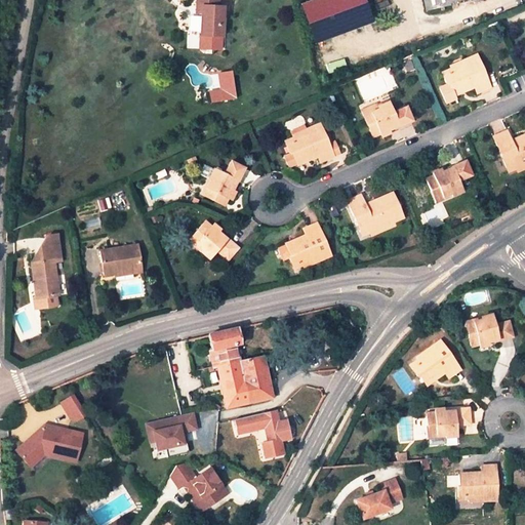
[(219,0),(195,0),(195,13),(200,13),(199,37),(225,39),(227,7),(219,6),(219,0)]
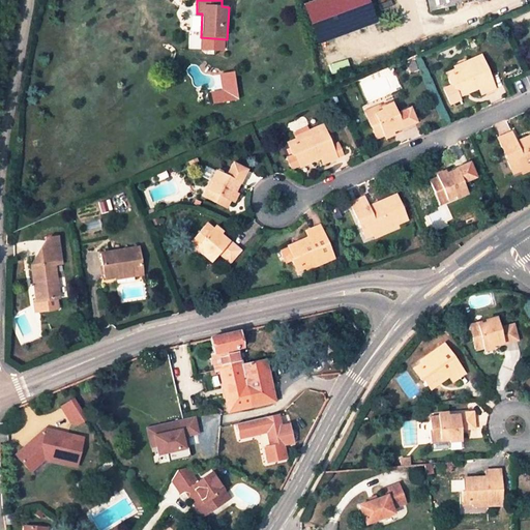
[(370,0),(312,0),(303,3),(317,43),(378,24),(370,0)]
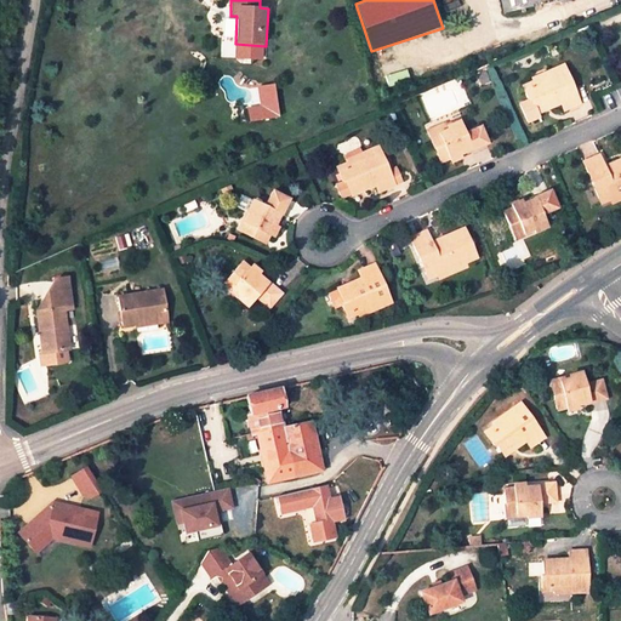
[(502,0),(506,13),(535,6),(533,0),(502,0)]
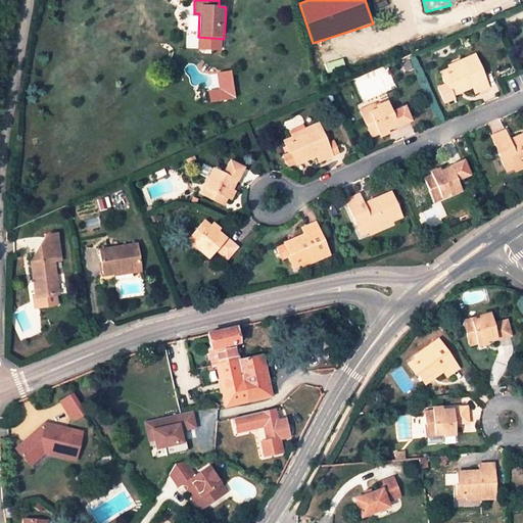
[(462,63),(440,73),(445,84),(436,88),(442,103),(455,98),(453,93),(472,84),(475,90),(488,84),(474,52),(460,59),(462,63)]
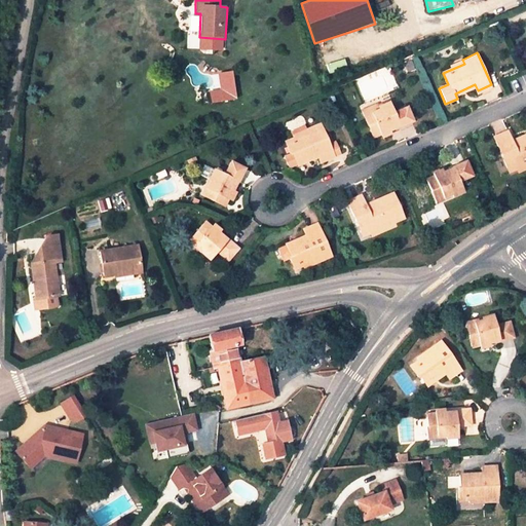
[(442,71),(443,73),(464,64),(462,60),(450,65),(450,67),(442,71)]
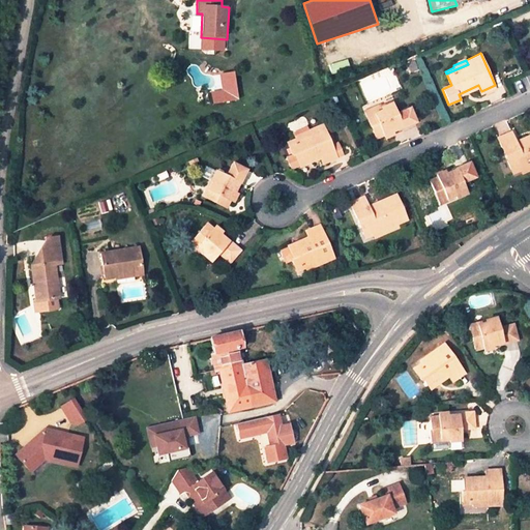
[(348,61),(330,64),(331,72),(349,69),(348,61)]
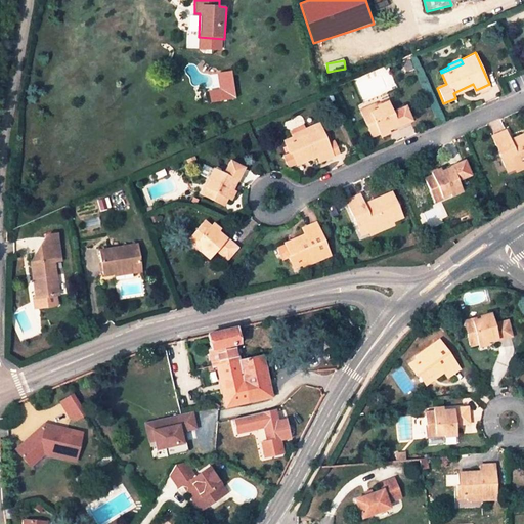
[(217,73),(220,89),(209,91),(211,103),(236,98),(231,71),(217,73)]
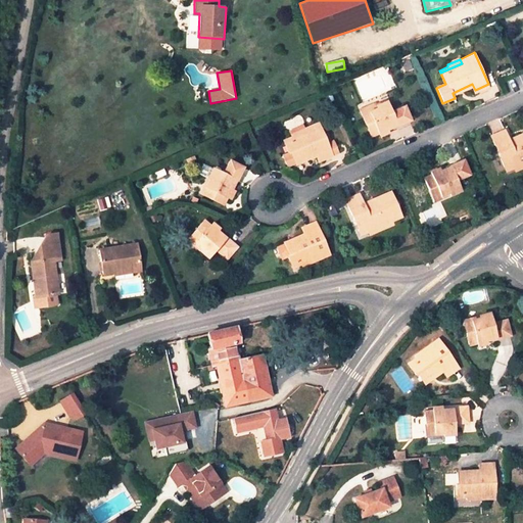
[(378,133),(386,129),(394,125),(395,127),(410,121),(402,106),(389,111),(385,102),(375,107),(376,109),(368,112),(372,123),(366,126),(370,136),(378,133)]
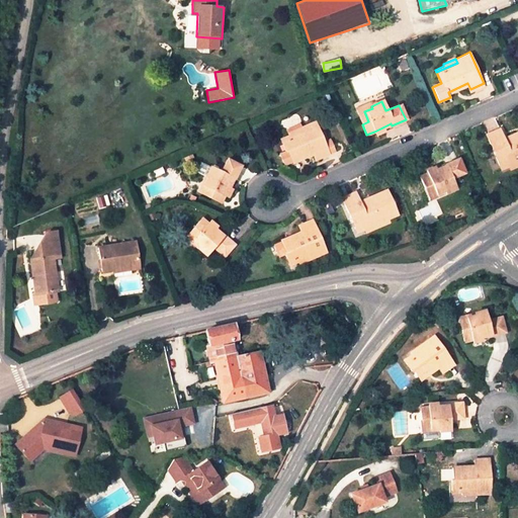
[(356,112),(362,124),(368,121),(364,111),(372,108),(371,106),(356,112)]
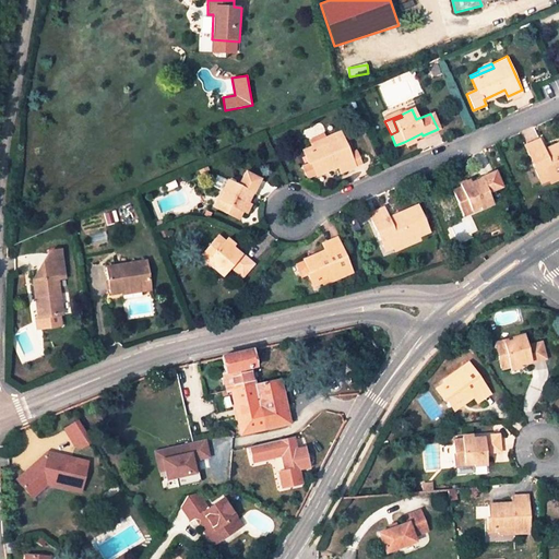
[(326,142),(302,153),(307,164),(310,163),(314,174),(335,164),(339,171),(354,165),(339,130),(324,137),(326,142)]
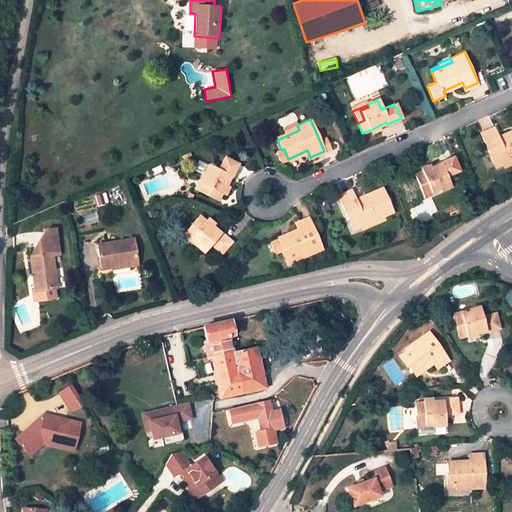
[(276,138),(277,140),(299,130),(297,125),(283,131),(284,134),(276,138)]
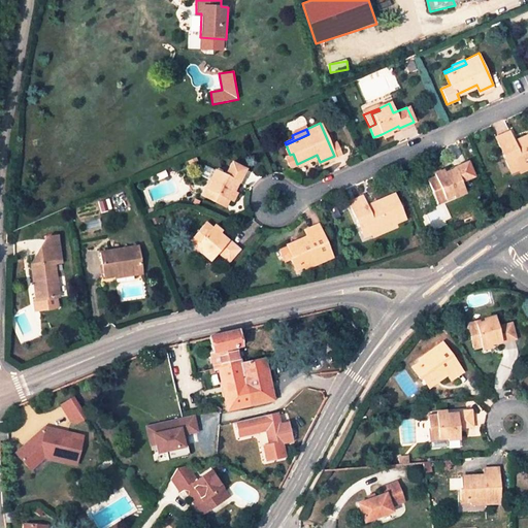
[(517,163),(518,166),(527,161),(527,133),(520,137),(521,141),(516,144),(514,140),(508,130),(495,136),(508,166),(517,163)]
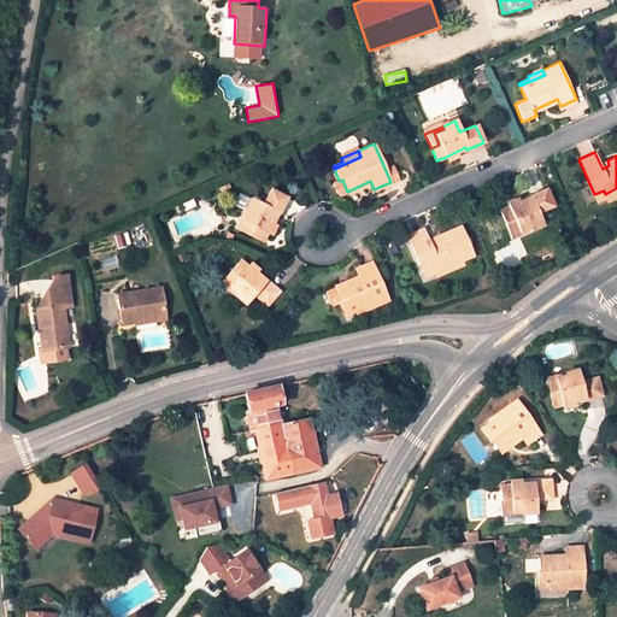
[(339,181),(334,183),(340,195),(347,192),(342,180),(339,181)]
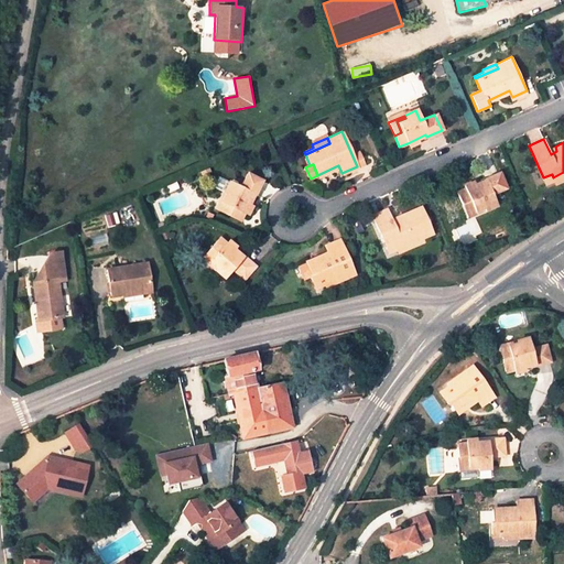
[(481,205),(483,209),(494,204),(489,193),(502,186),(496,171),(481,177),(481,180),(473,184),(464,187),(456,192),(461,204),(468,201),(473,209),(481,205)]
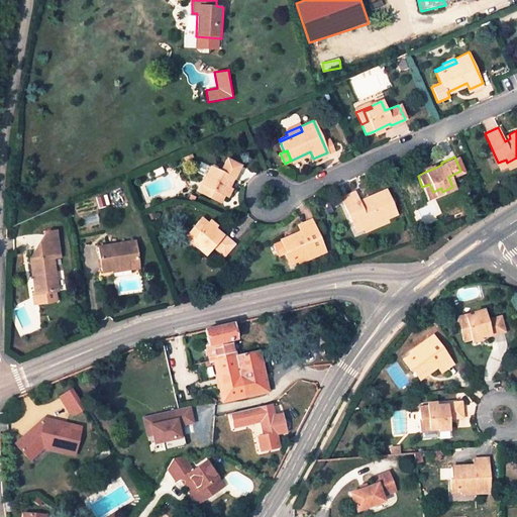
[(516,158),(507,163),(509,167),(516,163),(516,158)]
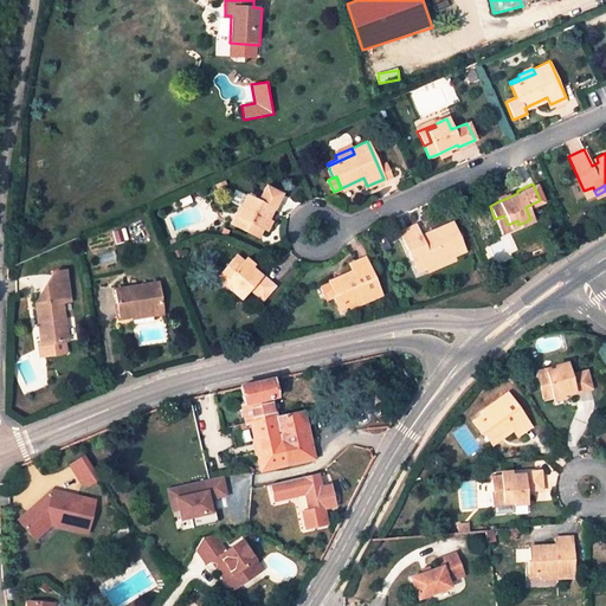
[(263,230),(268,219),(272,210),(274,210),(282,194),(264,186),(257,200),(246,195),(240,208),(244,210),(239,218),(250,224),(246,231),(259,238),(263,230)]
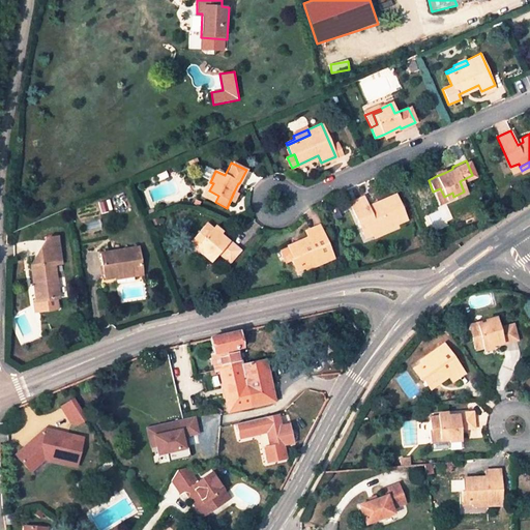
[(213,183),(210,182),(203,196),(215,202),(218,196),(209,190),(213,183)]
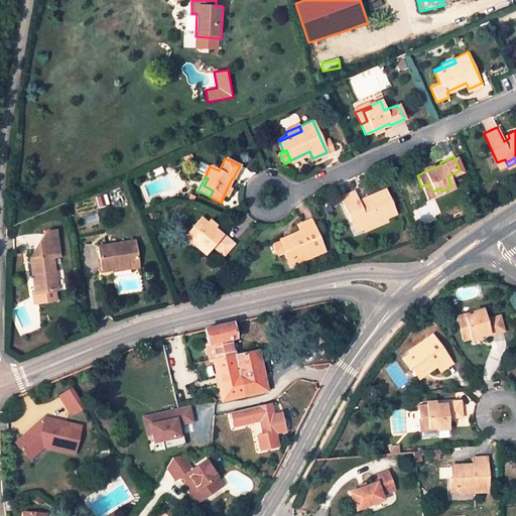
[(426,198),(441,191),(440,187),(432,191),(428,183),(421,186),(426,198)]
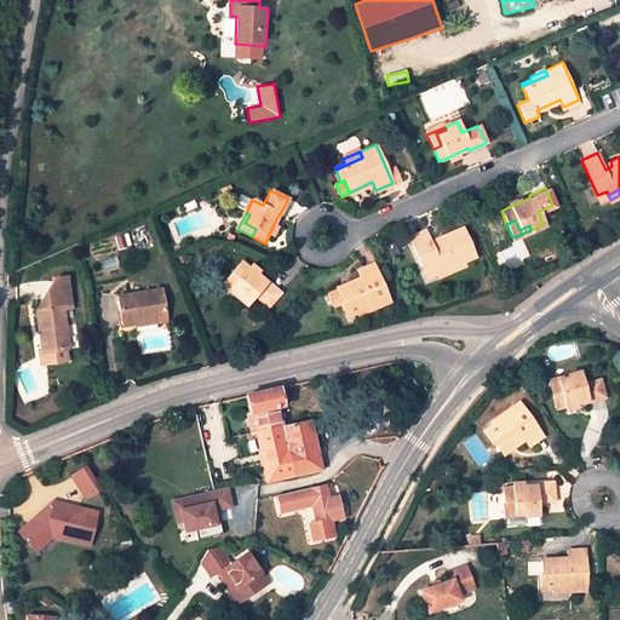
[(432,270),(434,274),(461,262),(472,257),(460,229),(435,240),(437,246),(430,248),(428,242),(423,231),(407,239),(423,275),(432,270)]
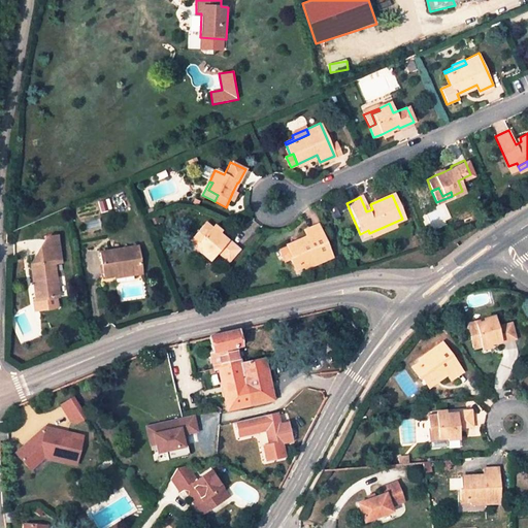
[(394,227),(393,223),(369,233),(371,237),(394,227)]
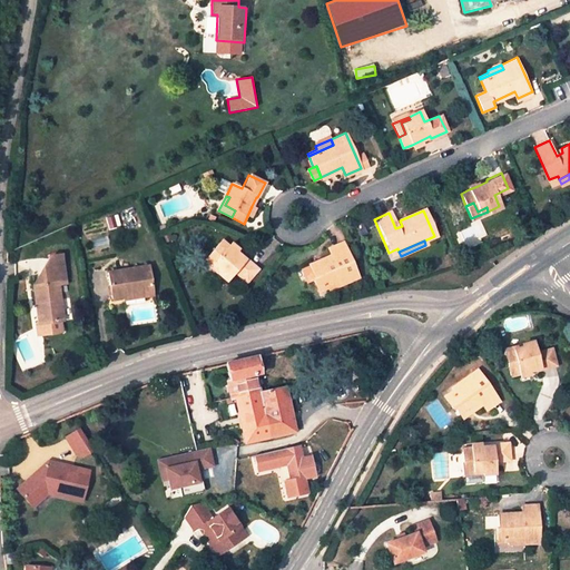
[(217,271),(215,273),(225,282),(232,273),(244,284),(255,272),(244,261),(243,262),(236,256),(238,254),(232,247),(229,249),(222,242),(213,252),(218,258),(212,265),(217,271)]
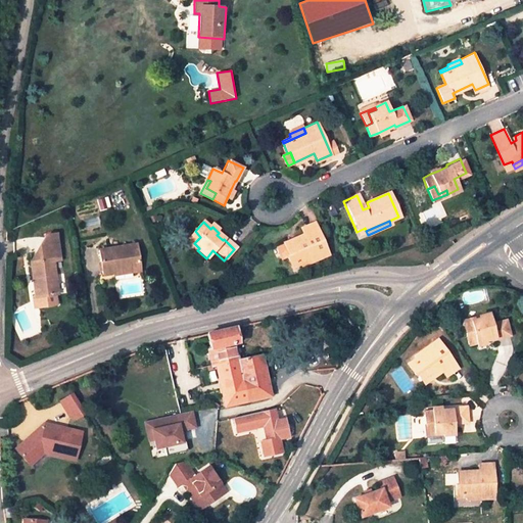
[(311,256),(313,262),(327,254),(313,224),(299,230),(302,236),(282,245),(287,255),(285,256),(290,267),(311,256)]
